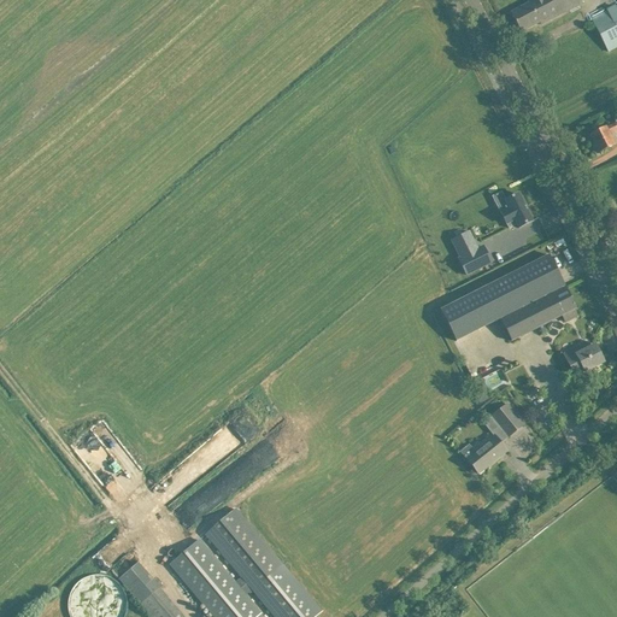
[(527,0),(529,4),(511,12),(521,31),(540,22),(541,24),(583,3),(581,0),(527,0)]
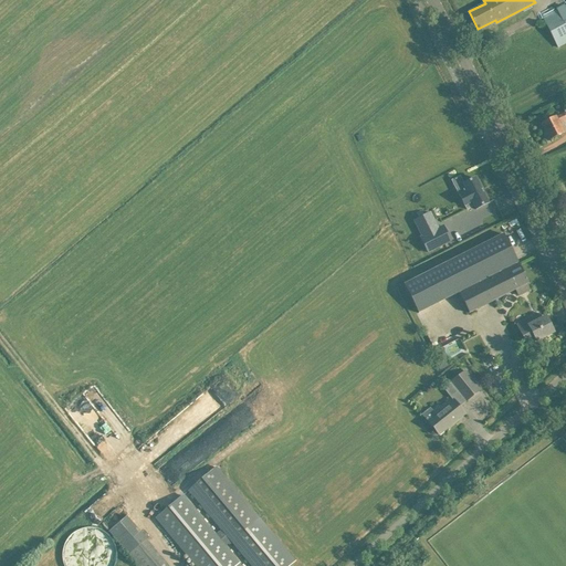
[(565,4),(553,12),(543,18),(558,48),(565,43),(565,4)]
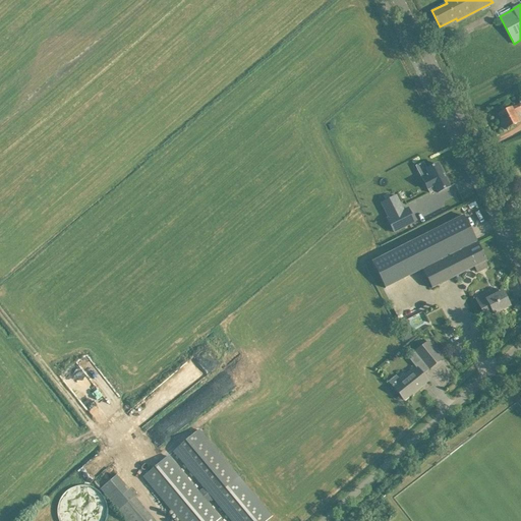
[(512,108),(507,110),(498,114),(506,129),(519,122),(515,114),(520,110),(520,103),(512,108)]
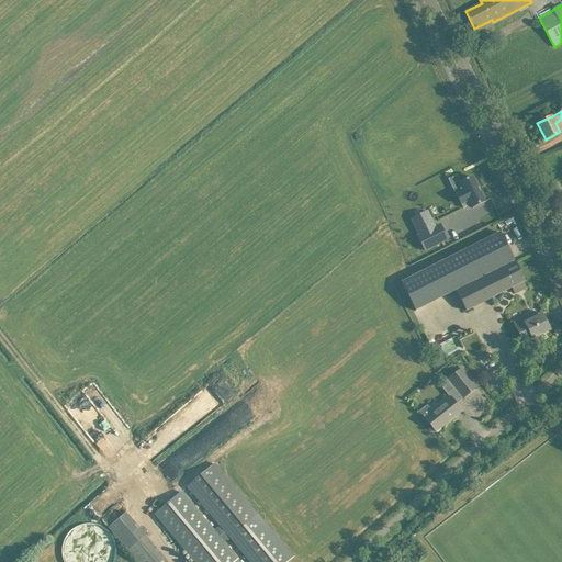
[(457,197),(464,212),(472,208),(484,202),(476,186),(464,192),(457,197)]
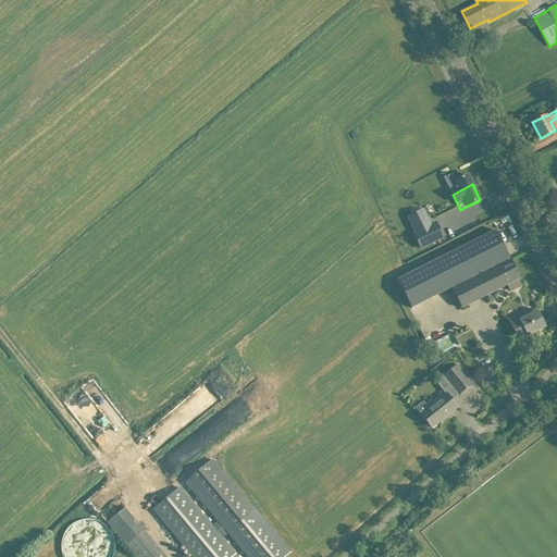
[(452,215),(443,198),(434,202),(443,220),(452,215)]
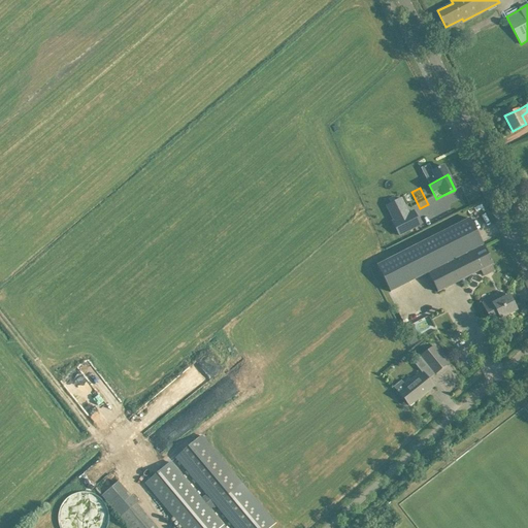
[(401,198),(386,205),(393,221),(391,222),(399,236),(421,225),(414,210),(409,212),(401,198)]
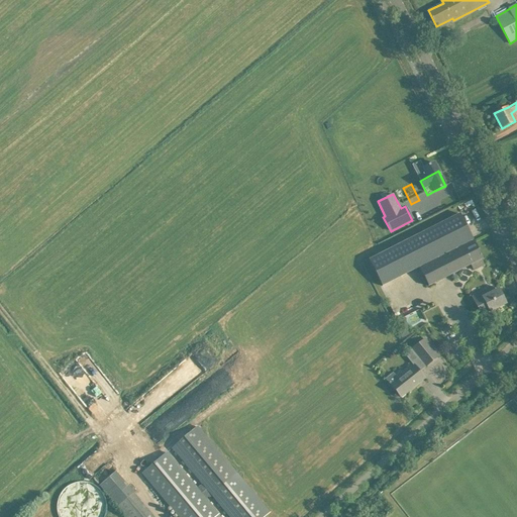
[(483,260),(459,214),(369,260),(382,286),(419,267),(428,286),(471,266),(474,271),(484,265),(482,260),(483,260)]
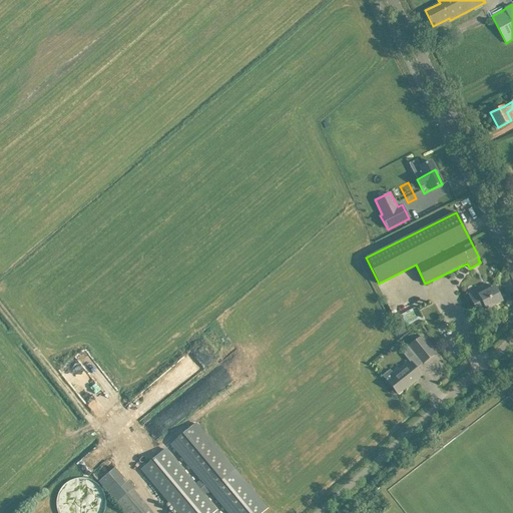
[(495,288),(494,288),(492,289),(489,284),(469,295),(477,312),(485,308),(486,309),(502,302),(495,288)]
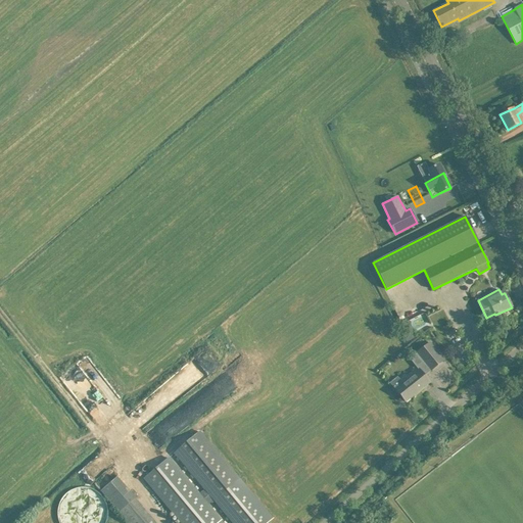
[(409,321),(399,325),(403,332),(402,333),(402,335),(411,331),(413,329),(409,321)]
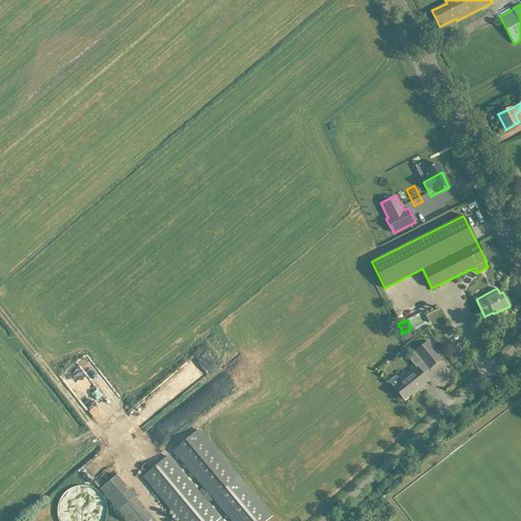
[(415,352),(428,369),(443,358),(428,341),(415,352)]
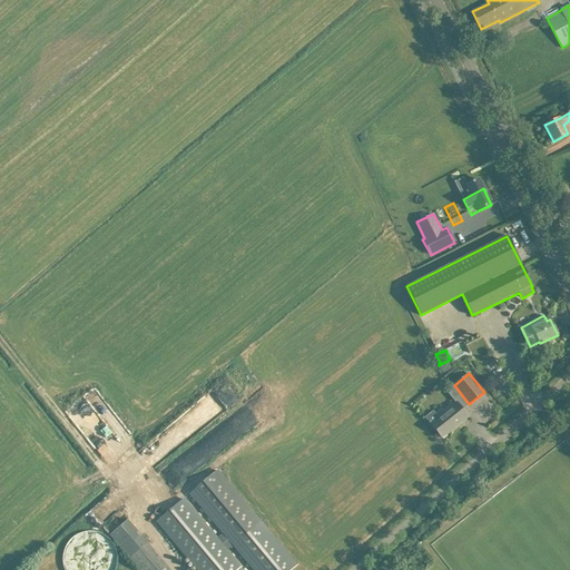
[(468,416),(461,409),(457,403),(439,419),(433,411),(425,418),(442,438),(468,416)]
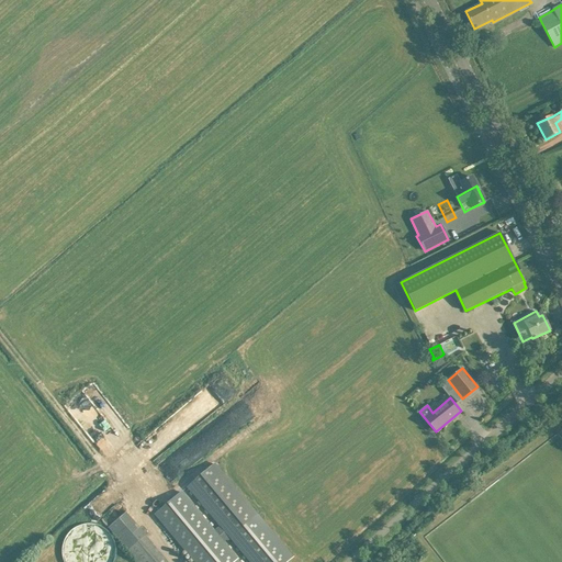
[(180,492),(154,515),(193,561),(238,561),(223,543),(228,538),(248,561),(287,561),(293,557),(257,514),(242,495),(214,463),(187,487),(218,526),(213,530),(180,492)]
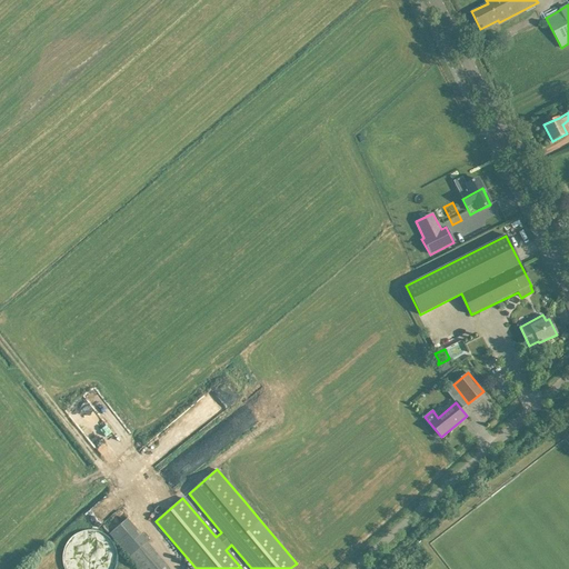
[(127,519),(109,535),(115,541),(128,557),(147,542),(132,526),(127,519)]
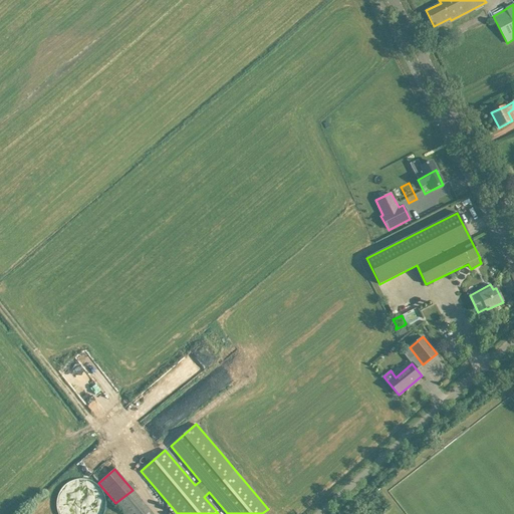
[(58,502),(58,510),(60,513),(102,513),(105,507),(104,499),(101,492),(96,486),(90,482),(83,481),(76,481),(69,484),(64,488),(60,494),(58,502)]
